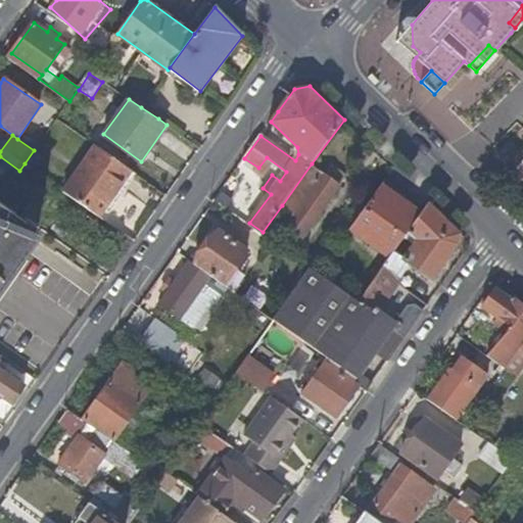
[(97,145),(63,190),(100,216),(133,170),(97,144),(97,145)]
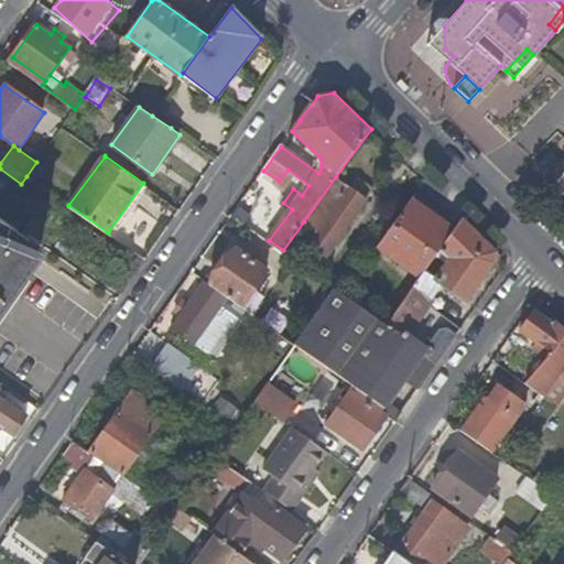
[(372,202),(336,176),(304,221),(318,231),(310,243),(327,257),(362,208),(366,210),(372,202)]
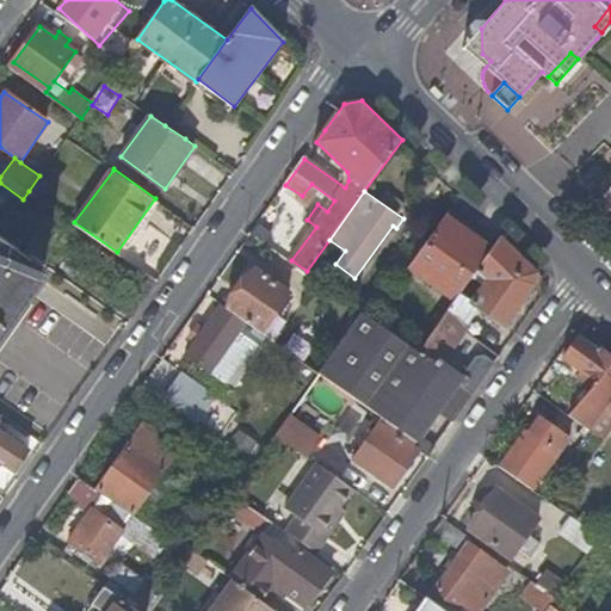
[(493,248),(446,216),(412,266),(457,298),(461,294),(493,248)]
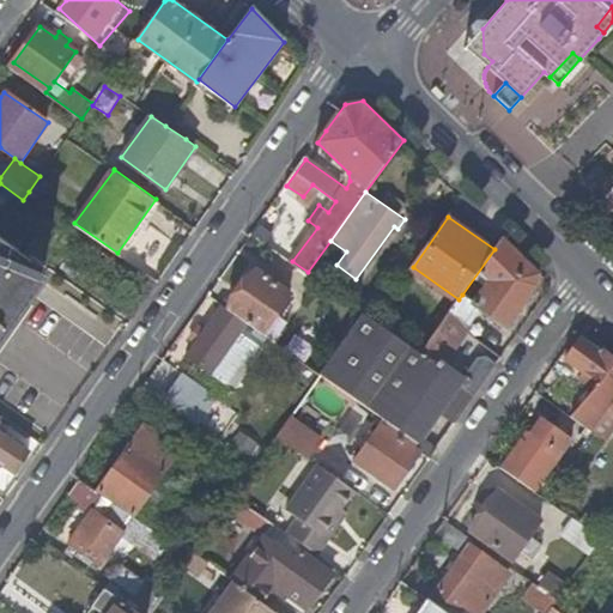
[(542,274),(503,237),(495,249),(462,295),(474,303),(508,328),(536,289),(542,274)]
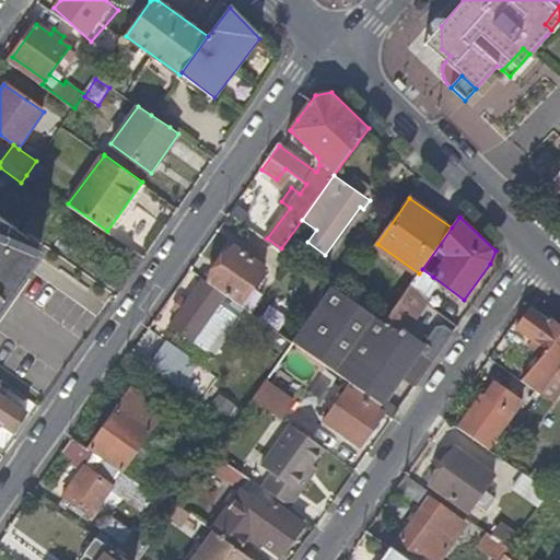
[(0,317),(1,316),(41,260),(0,232),(0,317)]
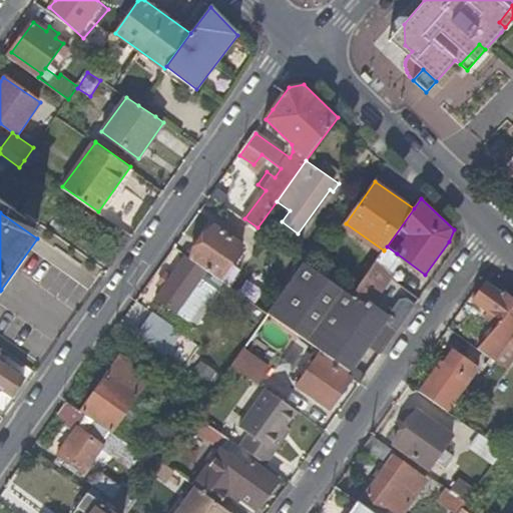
[(215,225),(192,259),(220,279),(244,245),(215,225)]
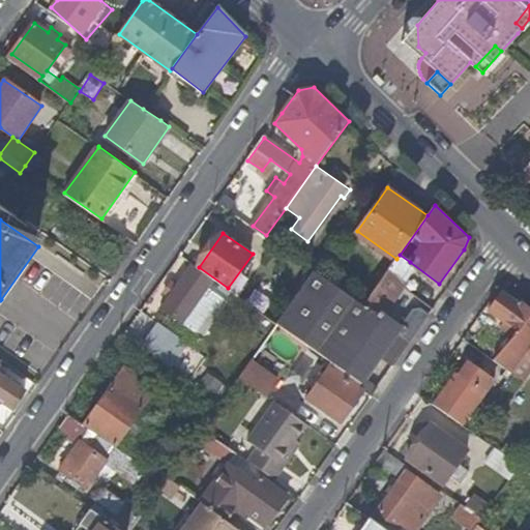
[(410,262),(400,255),(396,259),(390,267),(401,274),(410,262)]
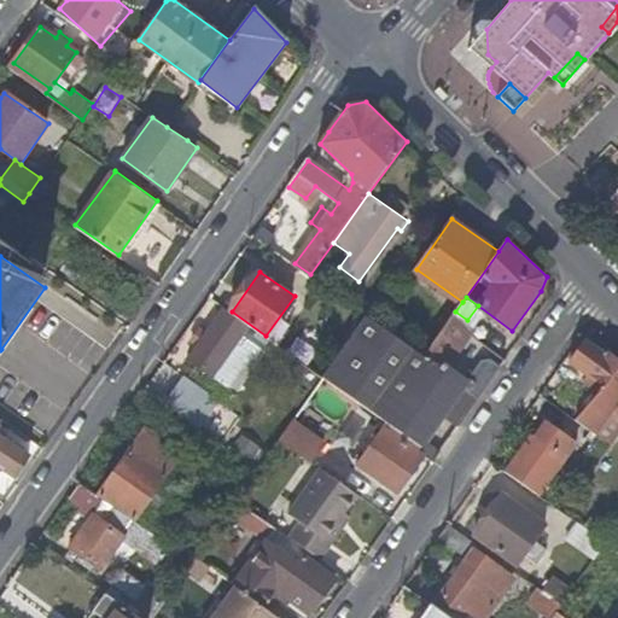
[(452,318),(471,332),(476,326),(467,320),(455,312),(452,318)]
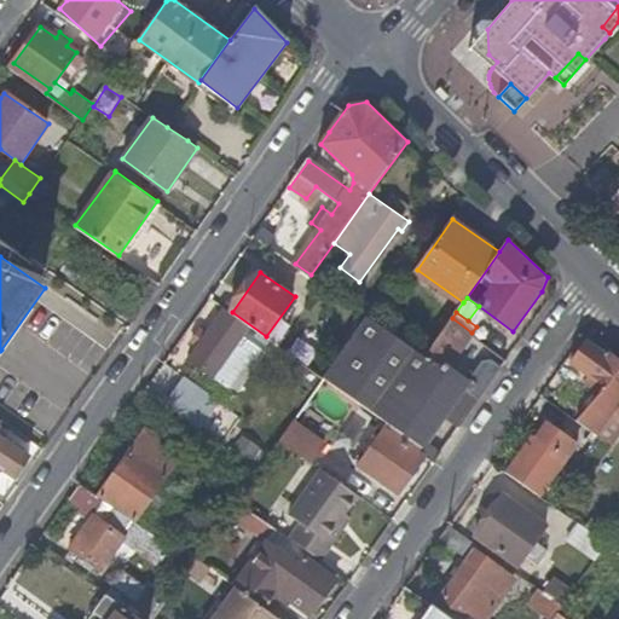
[(446,370),(472,333),(452,318),(426,356),(379,323),(369,316),(325,377),(383,418),(423,447),(438,457),(446,446),(432,435),(445,416),(460,427),(503,366),(493,359),(485,360),(467,386),(446,370)]
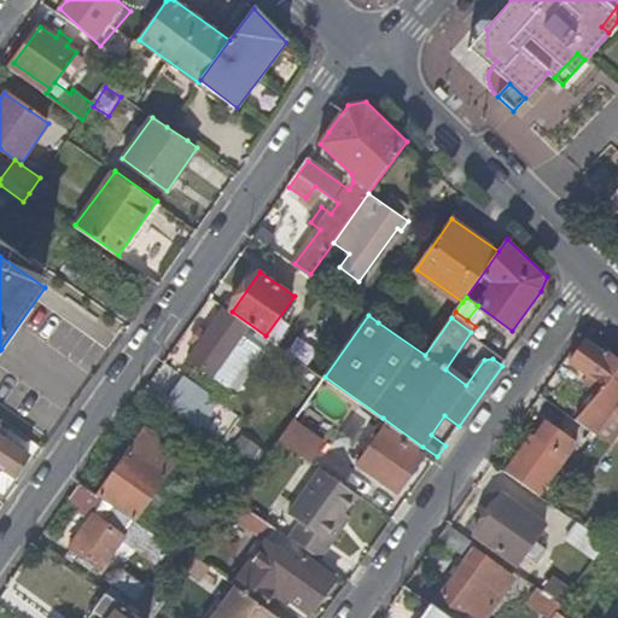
[(196,339),(200,343),(190,359),(237,392),(266,353),(219,319),(208,333),(203,330),(196,339)]
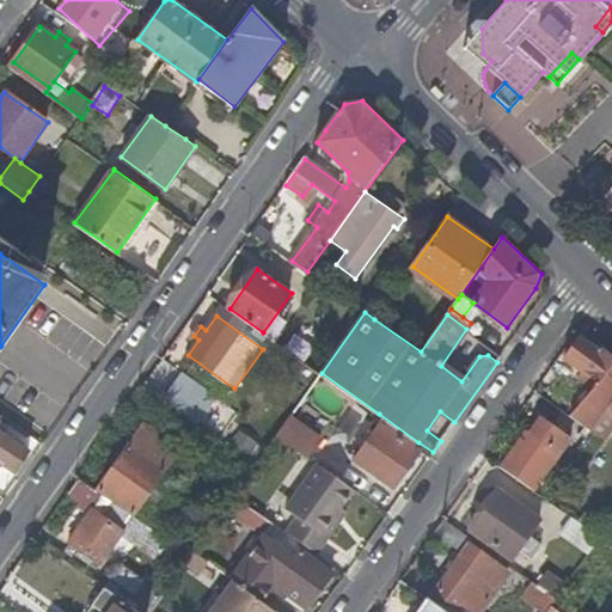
[(597,385),(570,415),(592,430),(609,408),(611,402),(611,355),(603,346),(600,348),(583,336),(568,356),(585,368),(582,373),(597,385)]
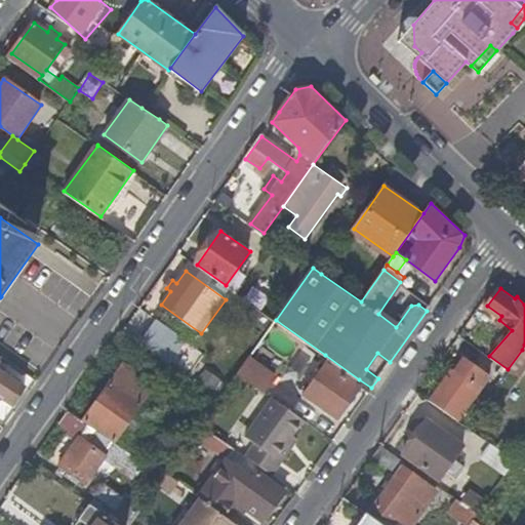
[(162,321),(145,346),(170,364),(187,339),(162,321)]
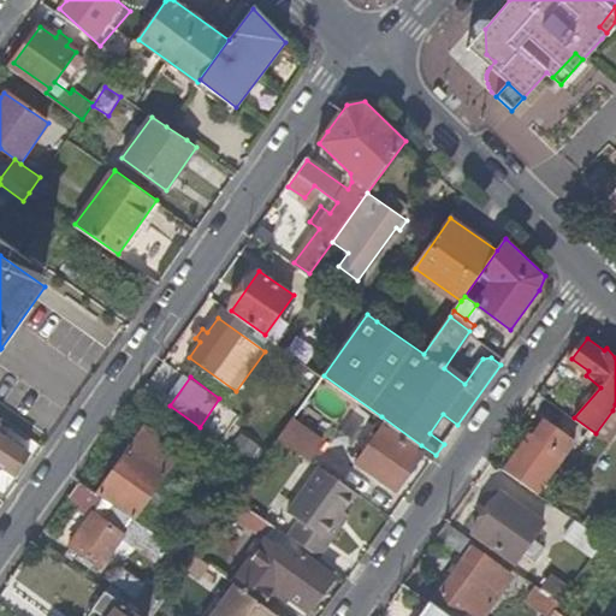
[(0,431),(0,422),(4,419),(0,415),(0,467),(1,465),(15,475),(30,454),(0,431)]
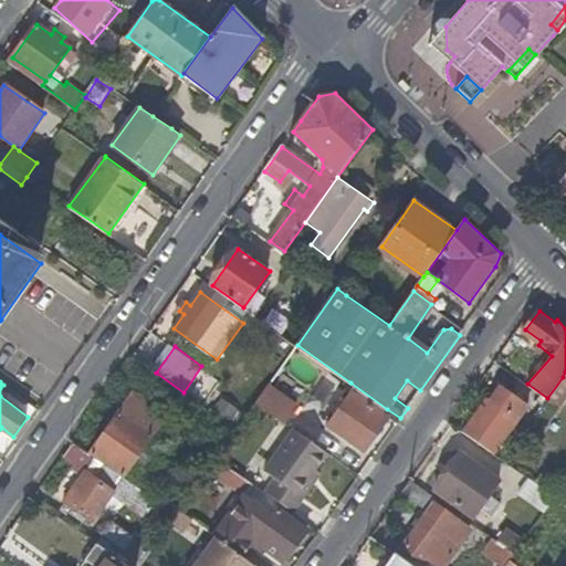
[(299,406),(270,385),(257,401),(286,422),(299,406)]
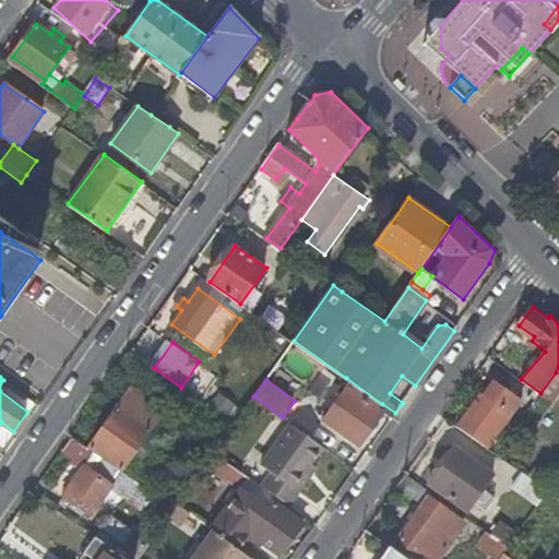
[(480,394),(458,426),(487,447),(520,401),(494,382),(484,396),(480,394)]
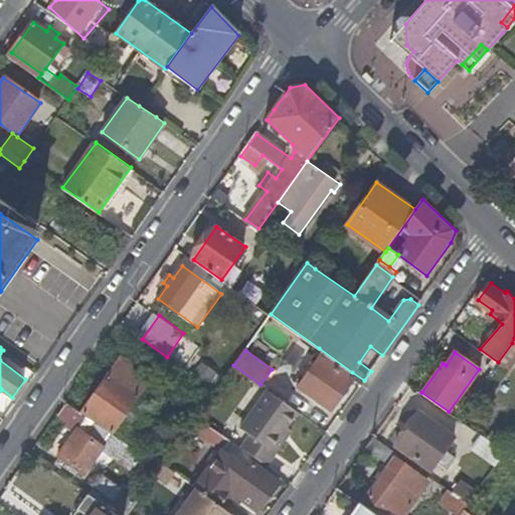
[(353,378),(320,355),(298,386),(330,409),(353,378)]
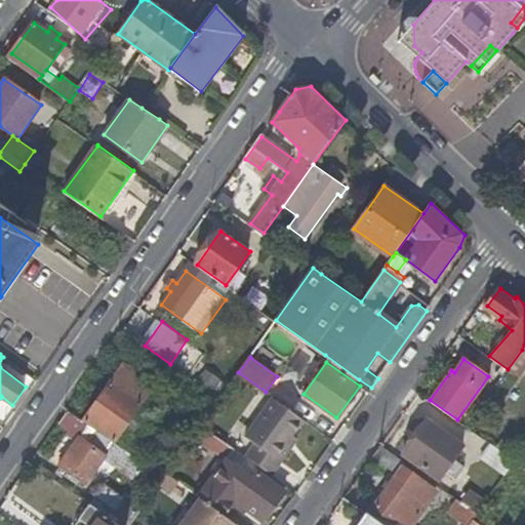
[(125,364),(112,381),(143,403),(155,386),(125,364)]
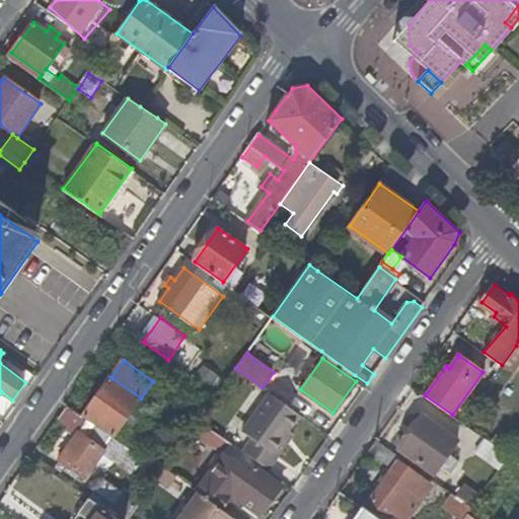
[(205,366),(196,381),(215,392),(224,377),(205,366)]
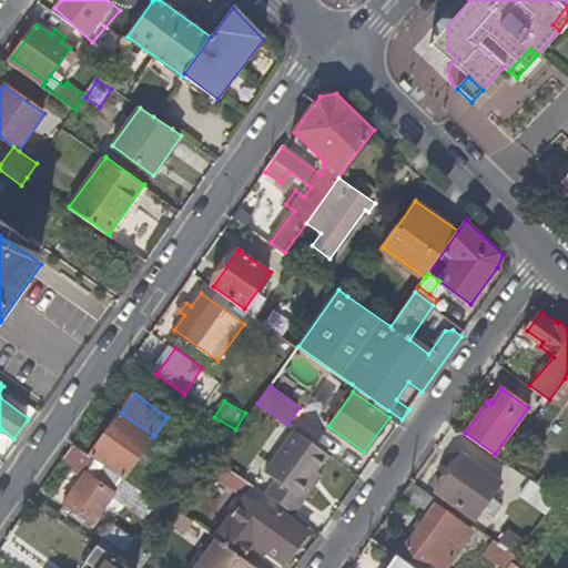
[(124,477),(154,436),(121,413),(92,454),(124,477)]
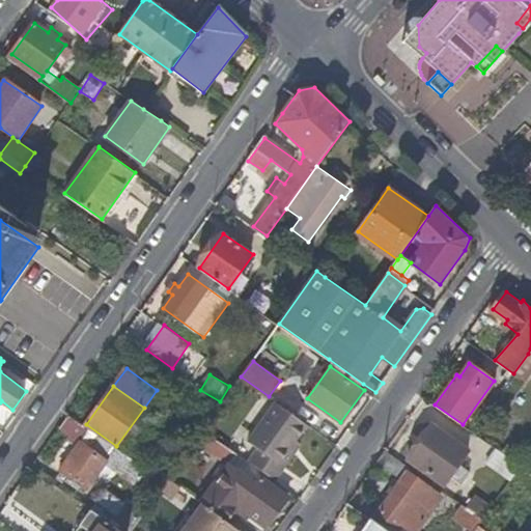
[(296,441),(307,424),(276,402),(240,455),(263,472),(275,480),(284,467),(279,463),(296,441)]
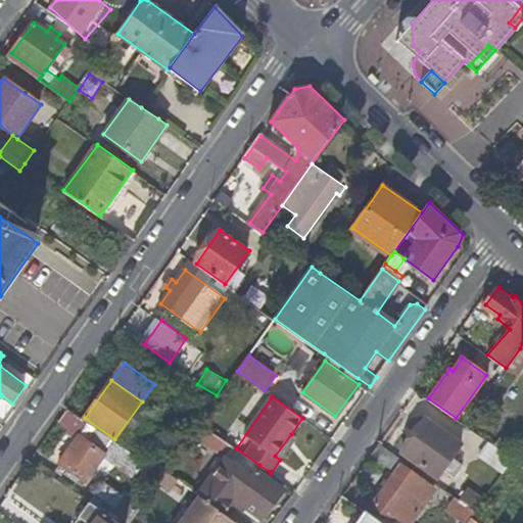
[(80,433),(88,423),(67,408),(59,419),(80,433)]
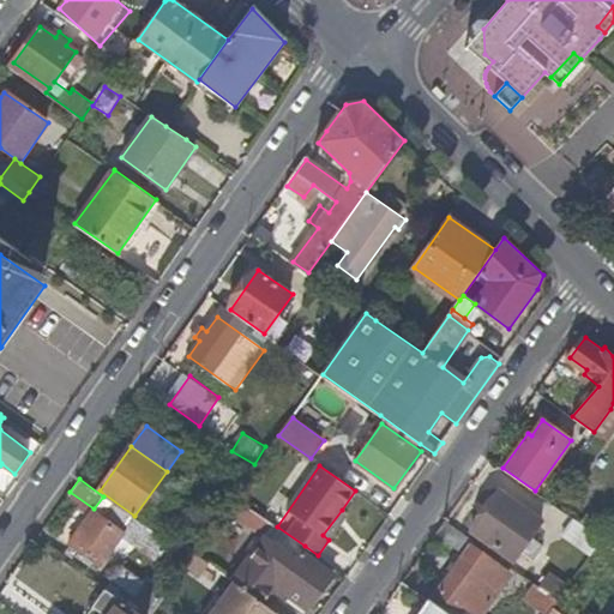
[(515,559),(522,549),(533,535),(543,518),(501,488),(473,530),(515,559)]
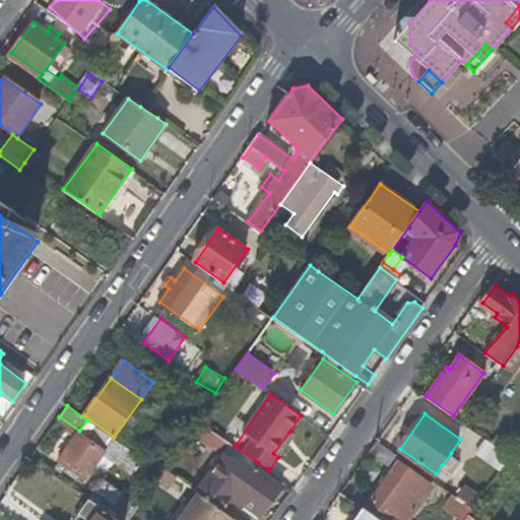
[(85,476),(105,451),(113,438),(87,420),(79,431),(60,458),(85,476)]
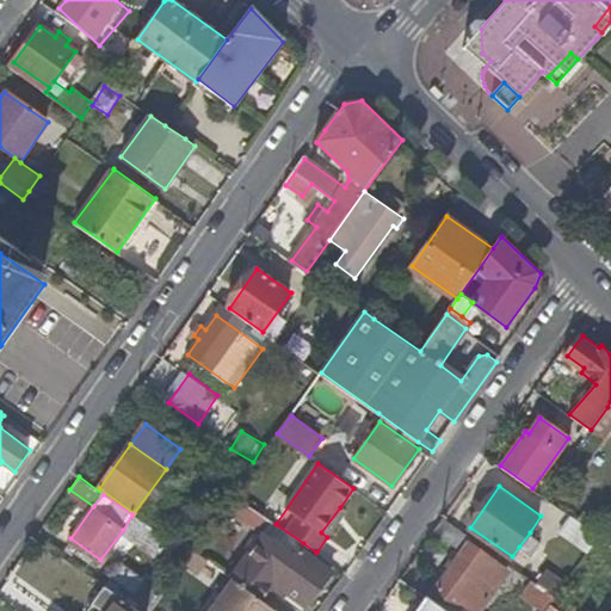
[(244,524),(245,522),(253,510),(234,495),(223,511),(244,524)]
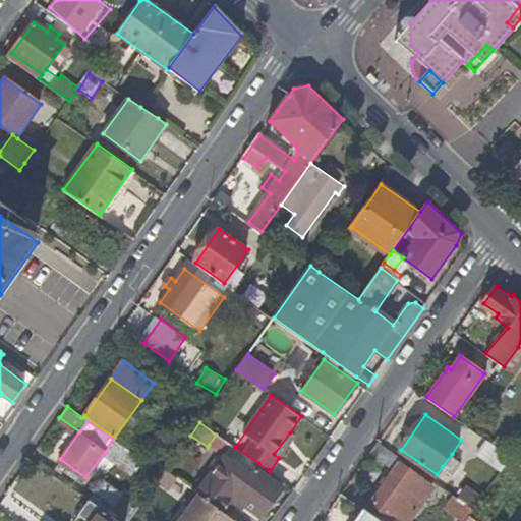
[(274,454),(279,458),(294,436),(290,432),(274,454)]
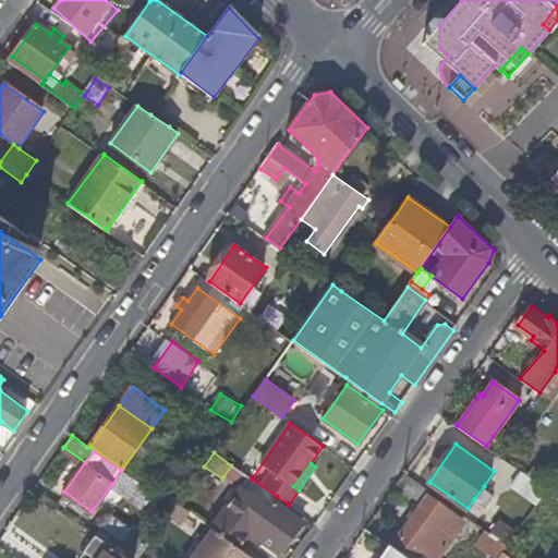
[(240,488),(249,476),(231,465),(223,476),(240,488)]
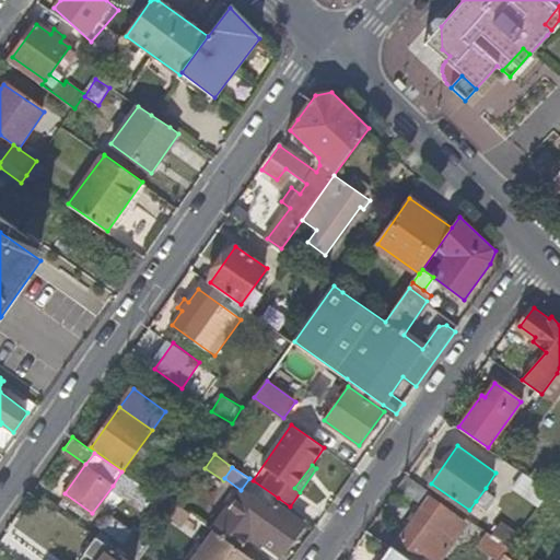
[(141,506),(151,492),(121,471),(113,486),(141,506)]
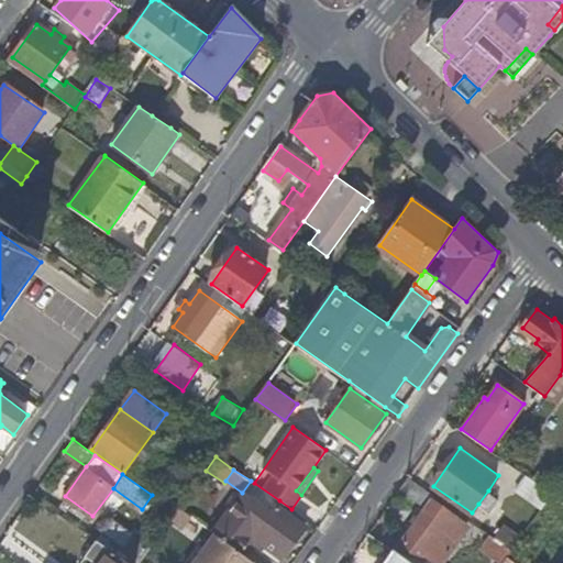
[(423,554),(435,562),(448,562),(472,529),(431,500),(435,495),(409,476),(401,488),(427,506),(406,537),(401,542),(422,556),(423,554)]
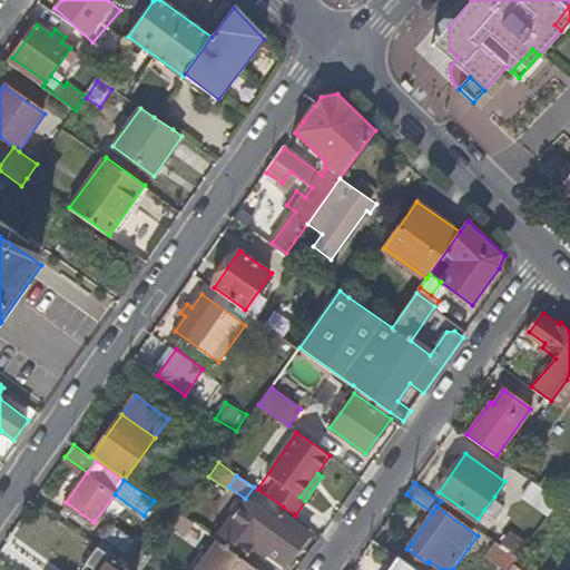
[(523,497),(549,514),(560,500),(551,494),(534,482),(523,497)]
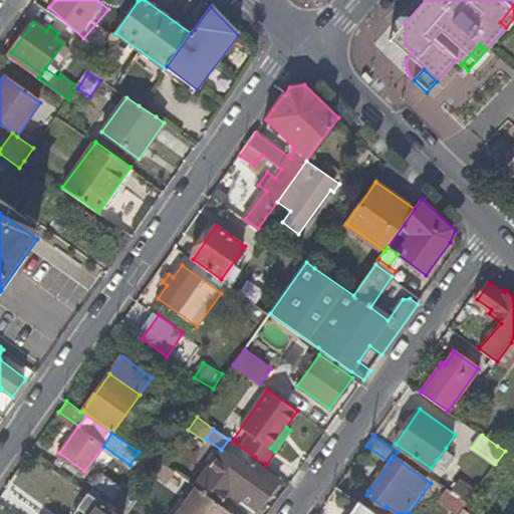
[(252,461),(255,457),(232,441),(229,439),(221,450),(246,469),(252,461)]
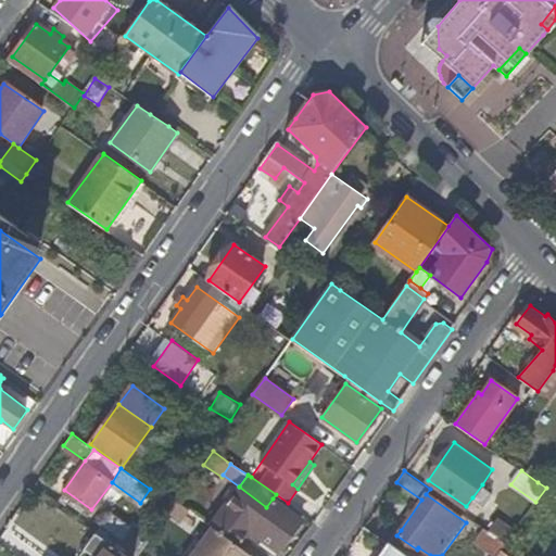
[(493,493),(482,484),(472,497),(484,506),(493,493)]
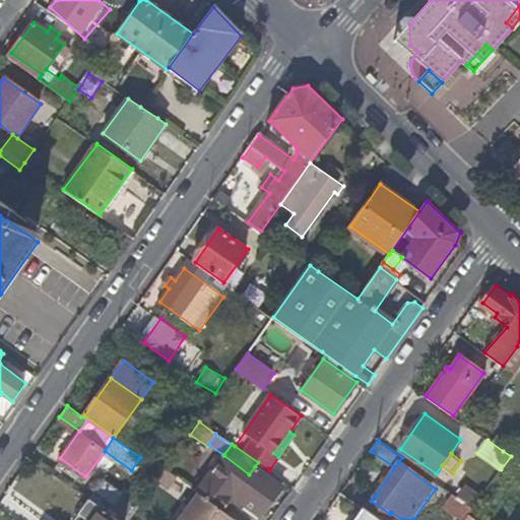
[(249,474),(223,455),(196,496),(198,496),(222,513),(234,497),(261,516),(281,485),(255,466),(249,474)]
